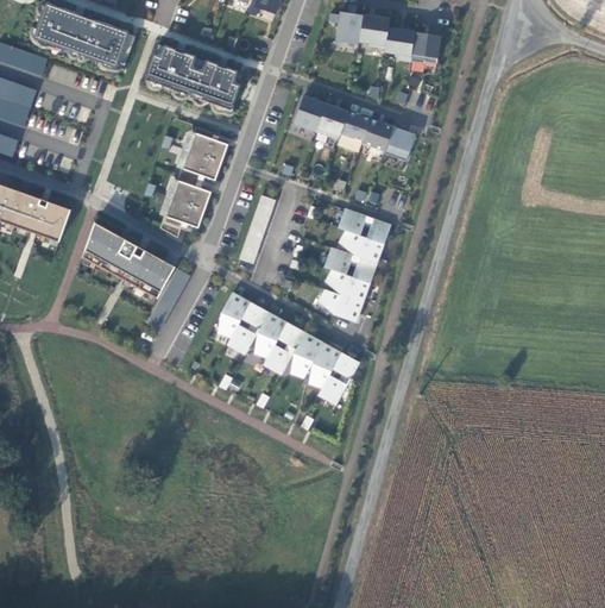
[(276,13),(279,0),(252,0),(247,12),(256,16),(259,7),(276,13)]
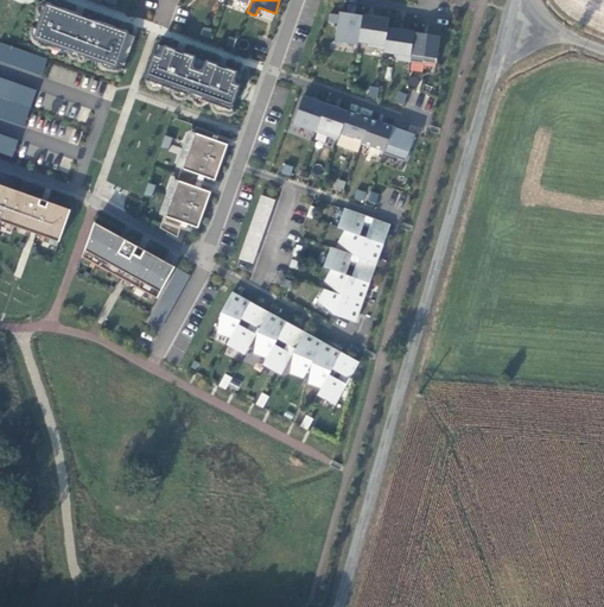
[(124,69),(135,36),(46,4),(35,37),(124,69)]
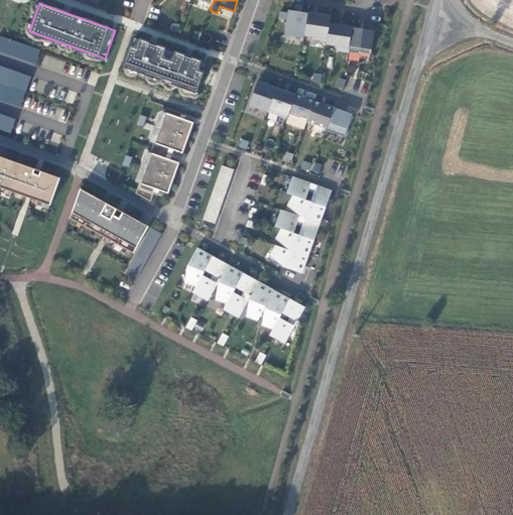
[(308,13),(288,10),(287,12),(280,11),(279,19),(286,20),(284,34),(304,37),(304,35),(308,13)]
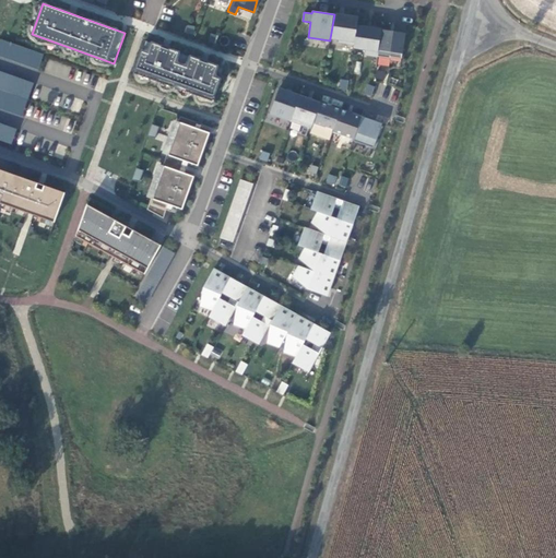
[(357,26),(358,18),(334,14),(330,38),(339,39),(339,42),(354,45),(357,26)]
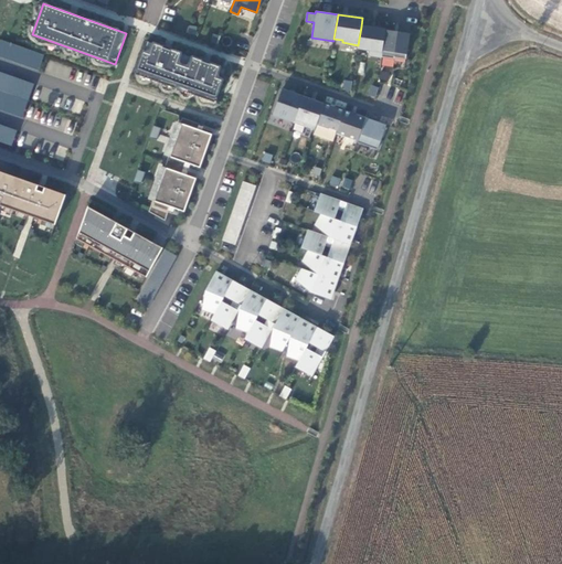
[(385,30),(361,27),(358,45),(358,49),(370,50),(369,55),(381,56),(385,30)]
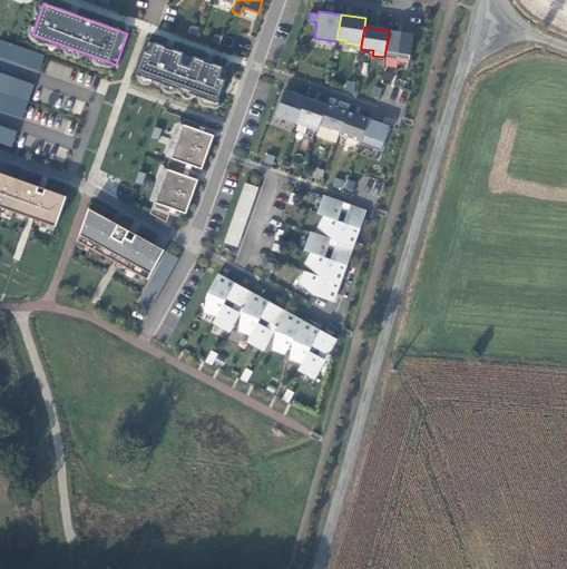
[(397,31),(389,30),(384,57),(398,59),(398,58),(410,59),(413,33),(401,32),(401,33),(397,32),(397,31)]
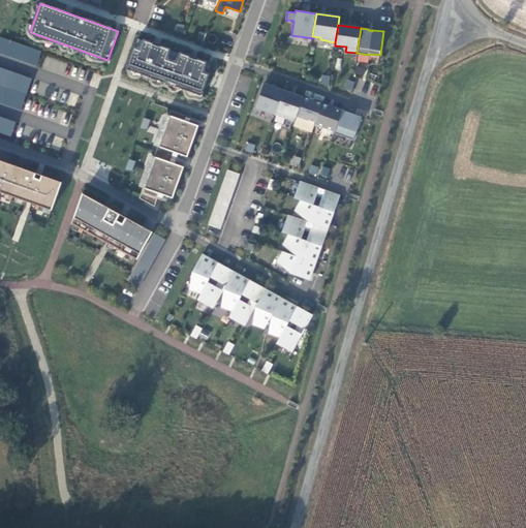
[(41,52),(0,36),(0,48),(38,62),(41,52)]
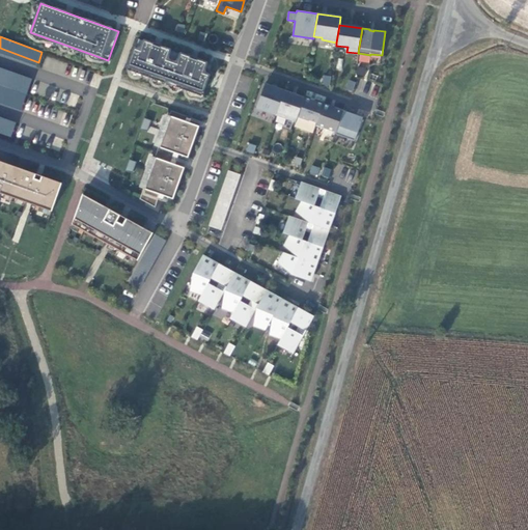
[(154,44),(138,38),(128,70),(201,95),(213,64),(197,59),(191,77),(185,75),(190,57),(161,46),(155,64),(147,61),(154,44)]
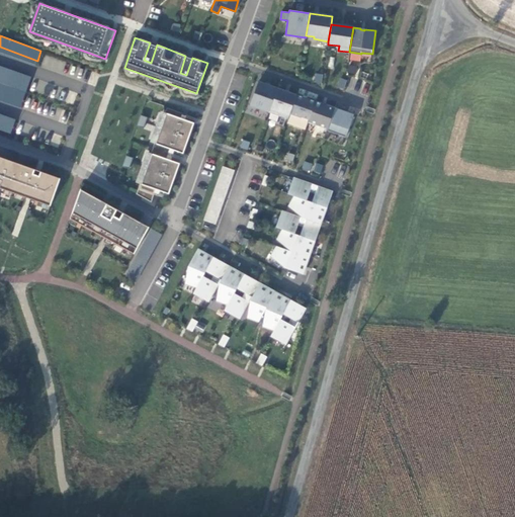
[(157,45),(150,42),(144,60),(151,63),(157,45)]
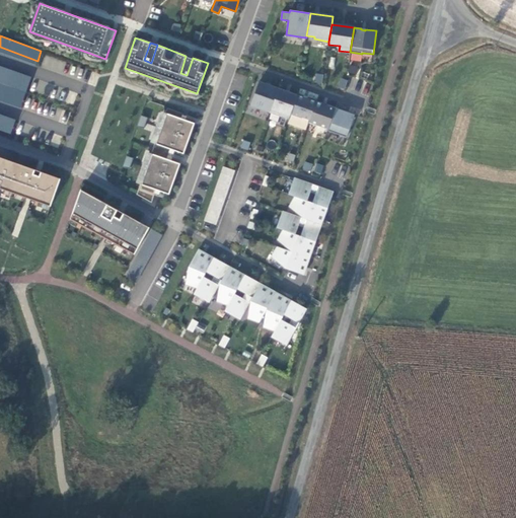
[(193,58),(186,56),(180,73),(187,75),(193,58)]
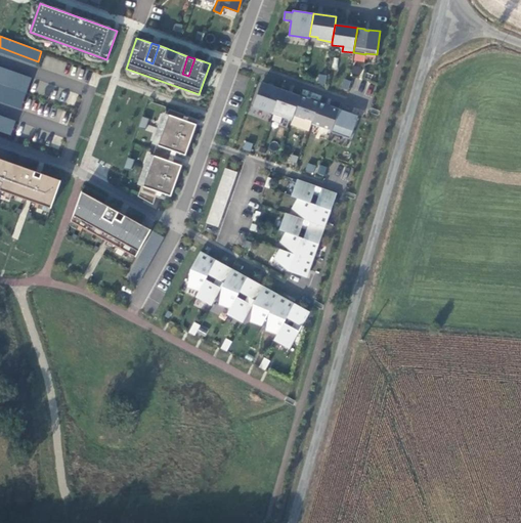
[(322,74),(319,83),(327,86),(331,77),(322,74)]
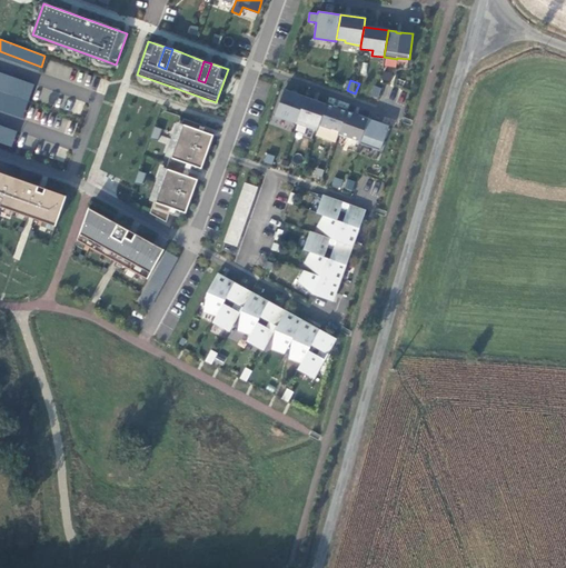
[(381,99),(385,89),(376,86),(373,96),(381,99)]
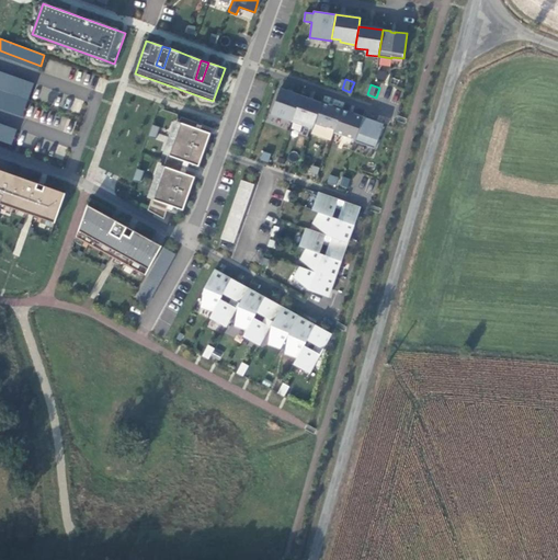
[(300,95),(281,88),(271,114),(292,121),(300,95)]
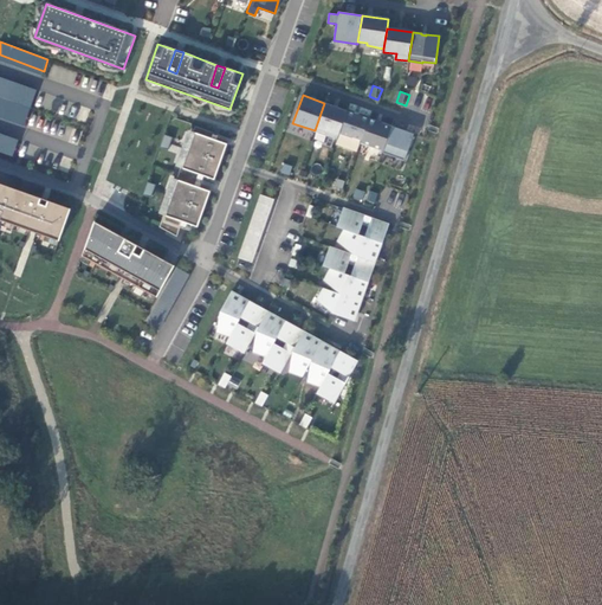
[(347,111),(324,103),(315,130),(337,139),(340,133),(347,111)]
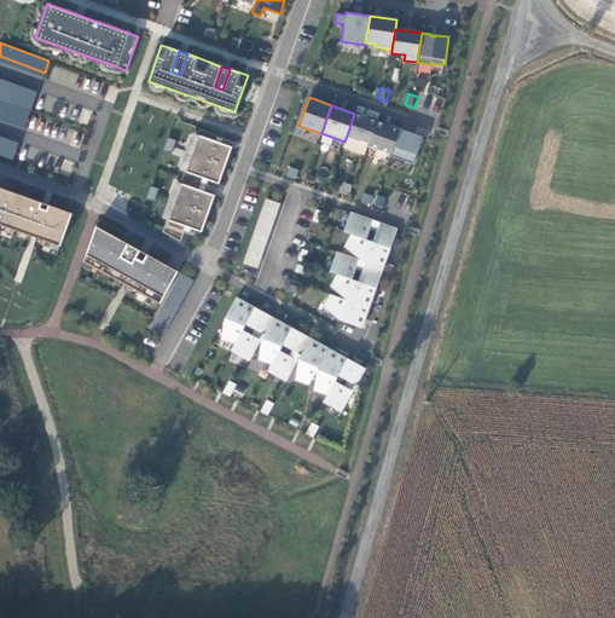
[(377,122),(354,114),(347,136),(360,140),(370,143),(377,122)]
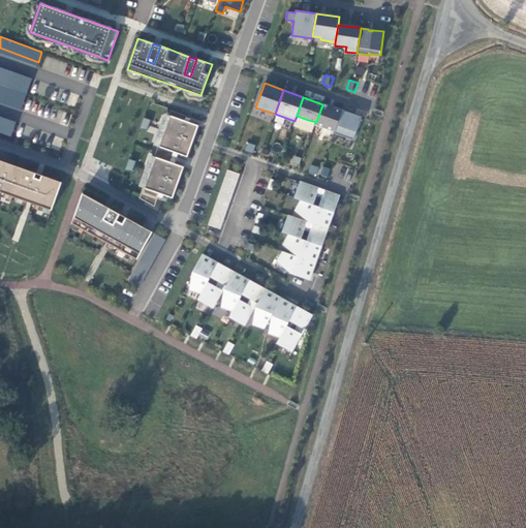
[(335,131),(342,111),(322,104),(316,122),(315,125),(335,131)]
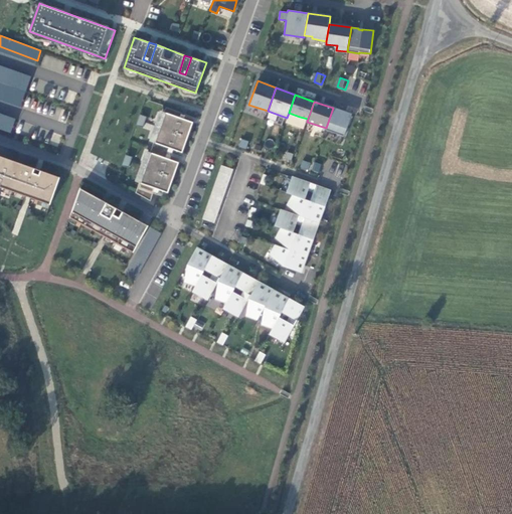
[(182,113),(166,108),(136,193),(151,201),(155,188),(168,193),(179,163),(166,158),(167,155),(171,156),(172,153),(168,151),(169,148),(182,153),(193,123),(180,118),(182,113)]
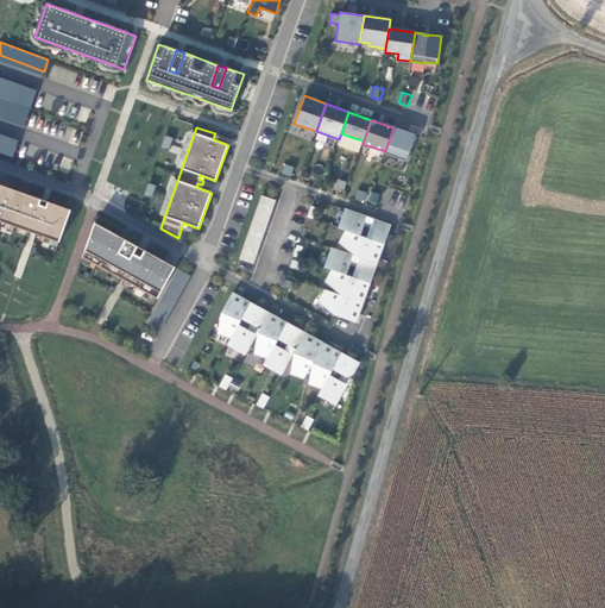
[(416,136),(394,127),(385,151),(384,154),(407,161),(416,136)]
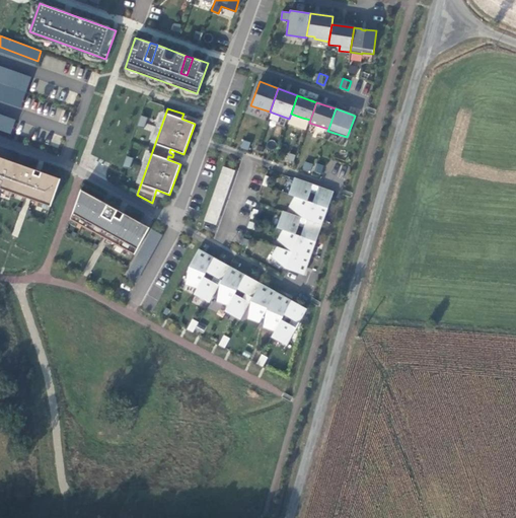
[(148,118),(141,115),(137,126),(144,129),(148,118)]
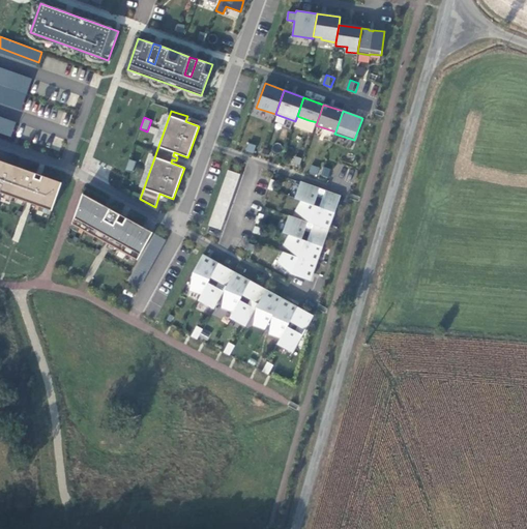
[(15,126),(0,120),(0,133),(11,138),(15,126)]
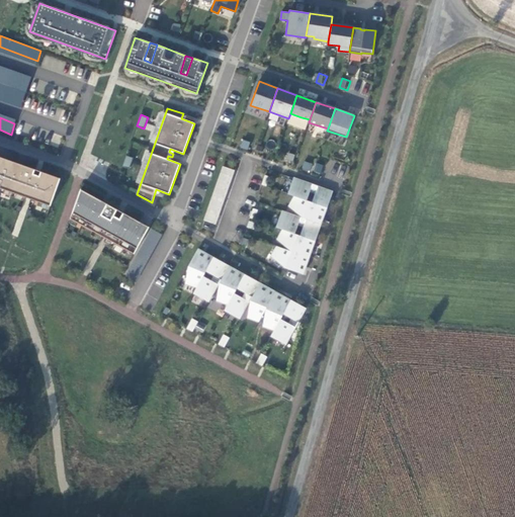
[(245,141),(243,149),(251,151),(253,143),(245,141)]
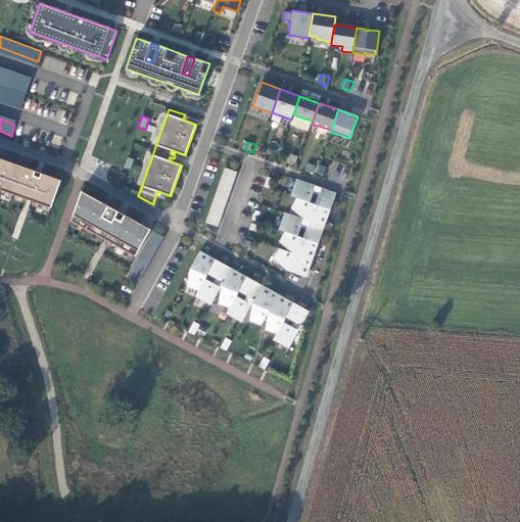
[(290,163),(298,165),(300,157),(292,154),(290,163)]
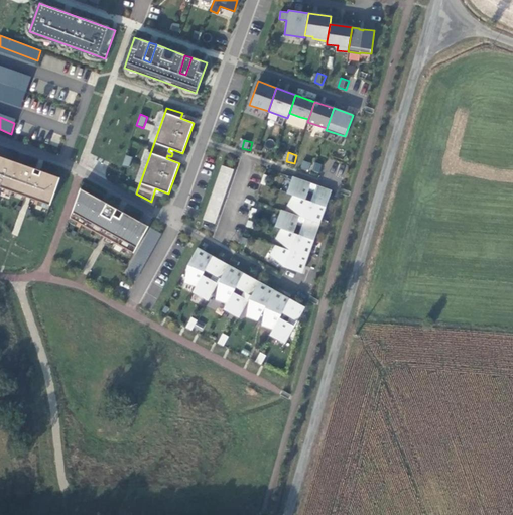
[(133,157),(126,154),(122,165),(129,168),(133,157)]
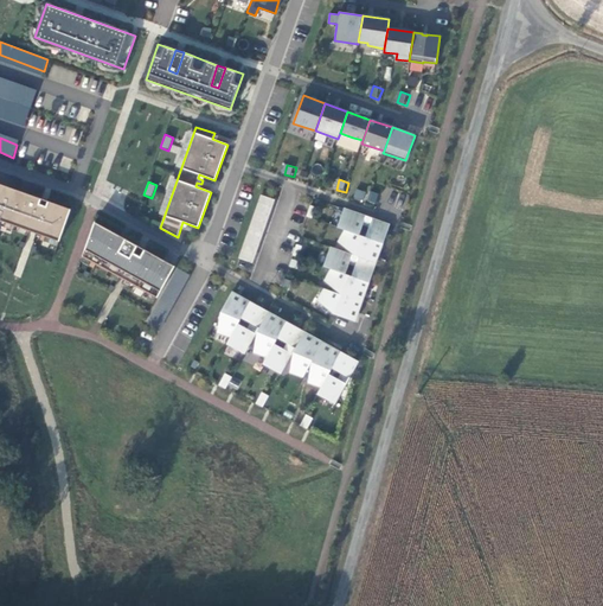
[(0,219),(59,241),(70,209),(0,183),(0,219)]
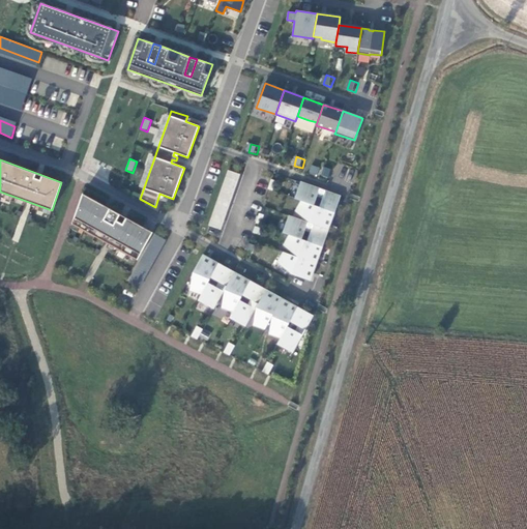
[(314,166),(311,174),(319,177),(322,169),(314,166)]
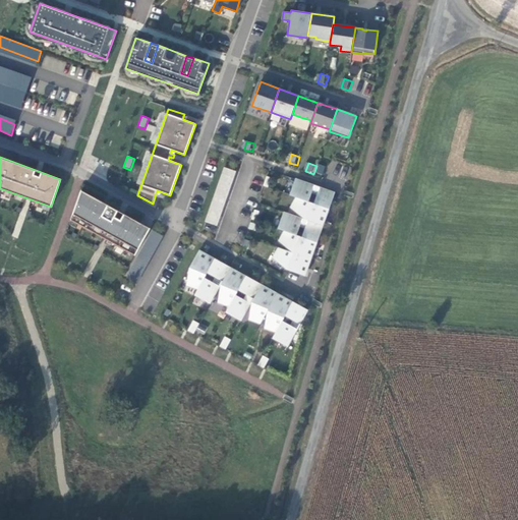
[(326,175),(329,167),(319,164),(315,173),(326,175)]
